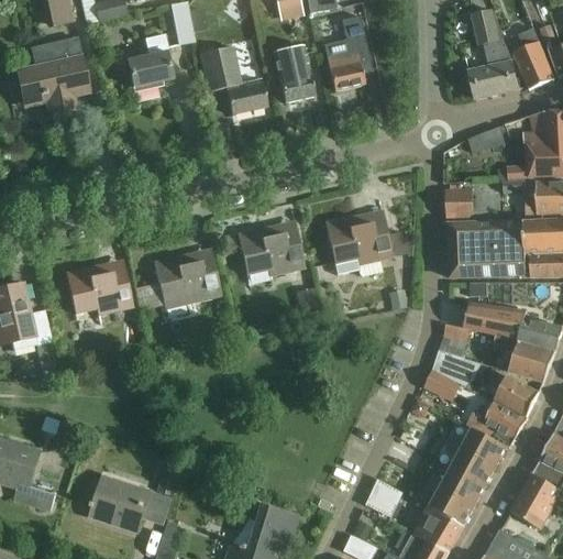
[(40,0),(46,25),(73,20),(68,0),(40,0)]
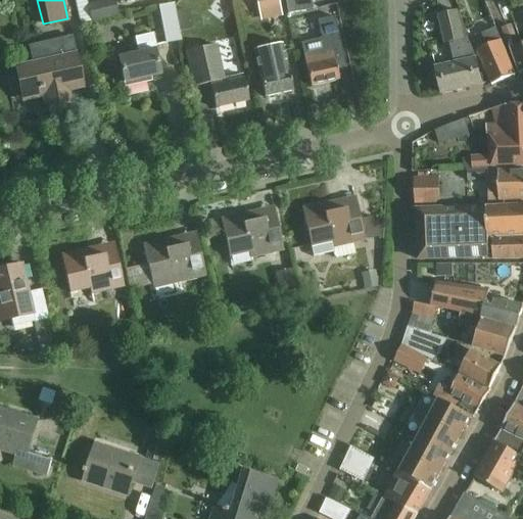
[(75,0),(80,21),(91,19),(116,13),(114,0),(100,0),(87,3),(86,0),(75,0)]
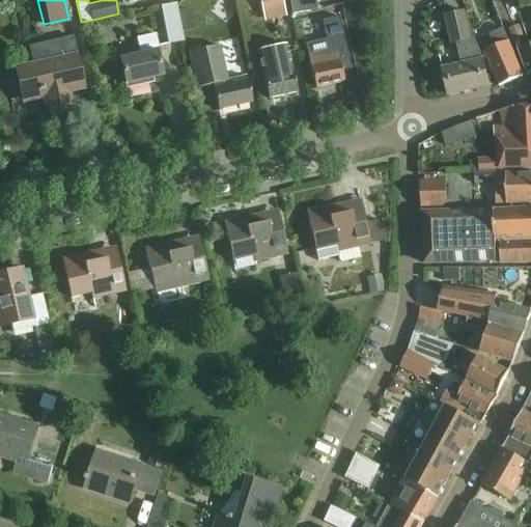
[(259,0),(261,8),(282,4),(281,0),(259,0)]
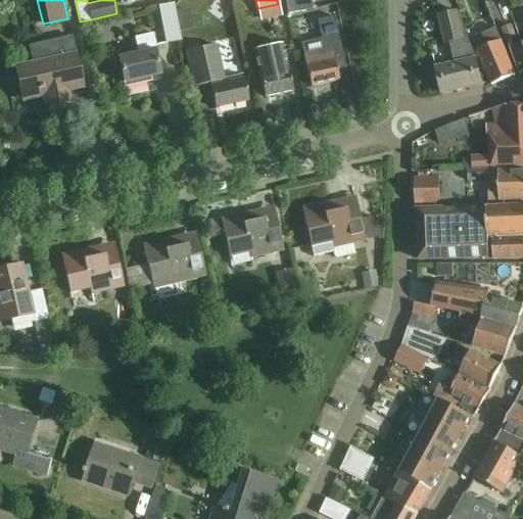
[(284,0),(285,10),(311,7),(310,0),(284,0)]
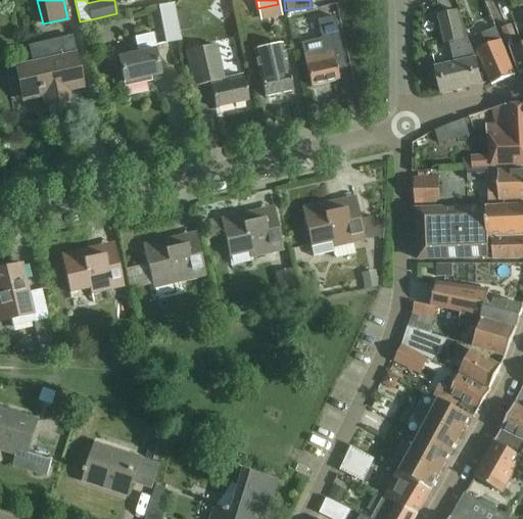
[(323,0),(325,9),(338,6),(336,0),(323,0)]
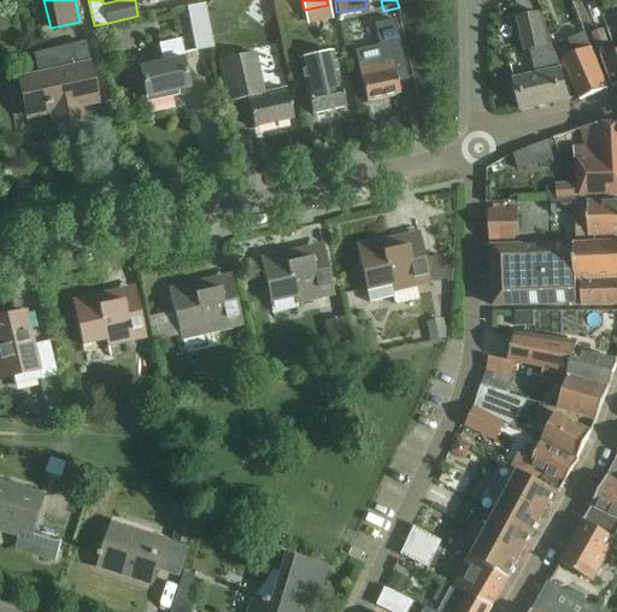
[(557,0),(562,13),(580,7),(577,0),(557,0)]
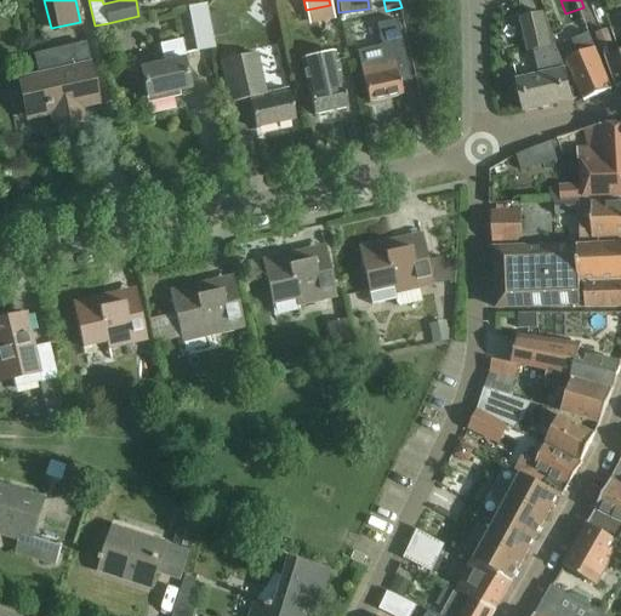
[(189,5),(198,49),(214,45),(205,3),(189,5)]
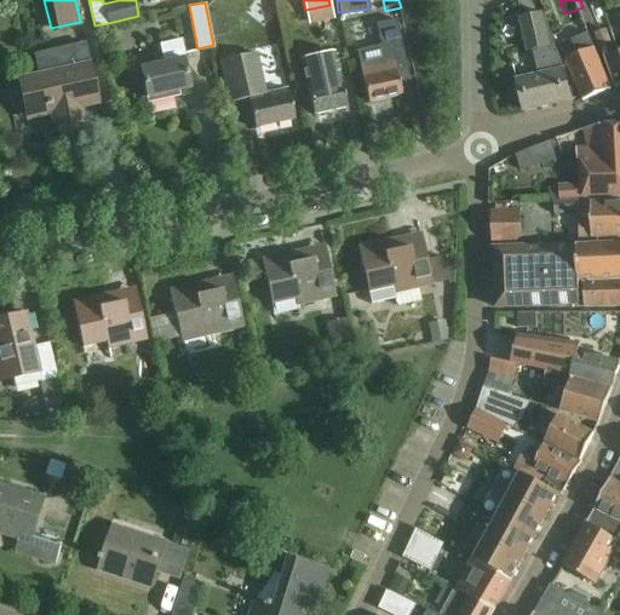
[(570,96),(561,55),(543,11),(518,16),(526,47),(530,46),(537,72),(515,76),(523,108),(570,96)]
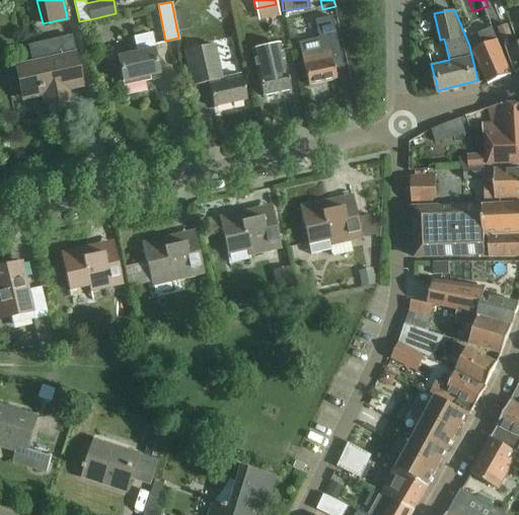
[(317,35),(297,41),(300,54),(307,83),(335,77),(331,64),(342,61),(330,13),(313,17),(317,35)]
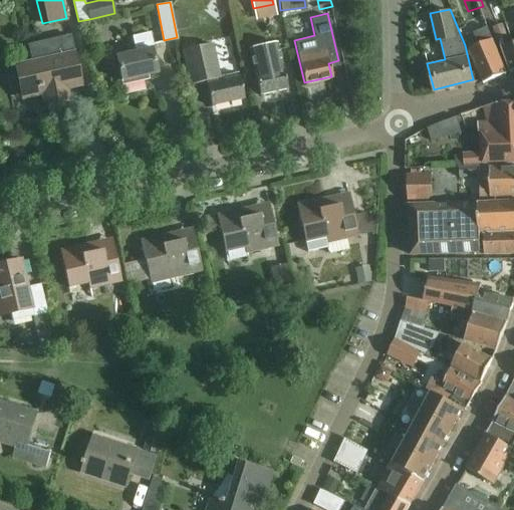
[(214,21),(218,33),(231,28),(227,16),(214,21)]
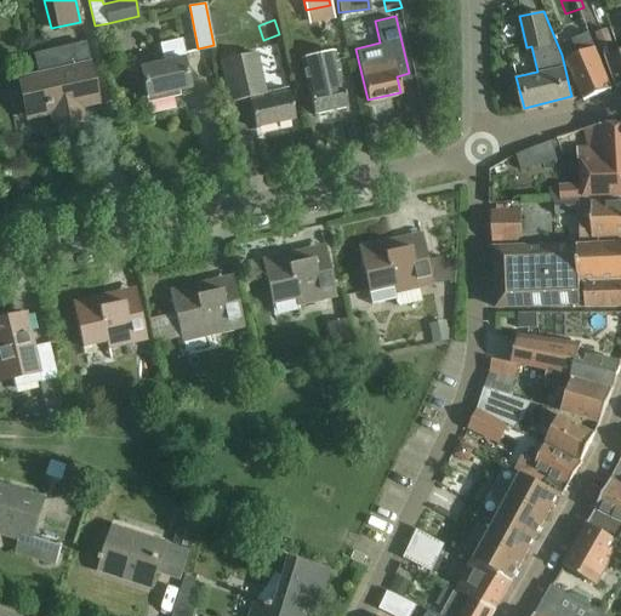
[(594,29),(600,43),(611,38),(605,26),(594,29)]
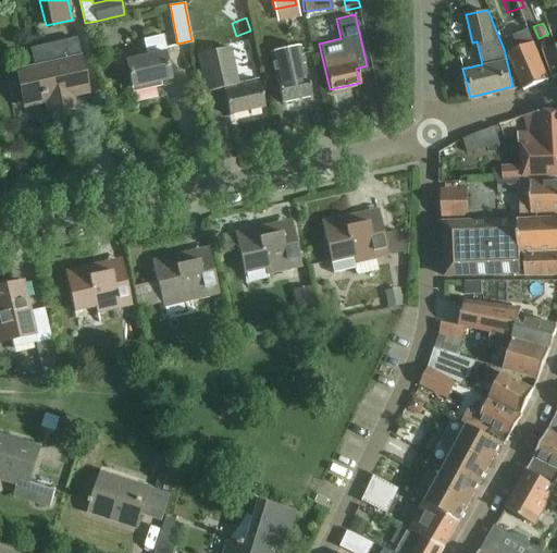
[(508,50),(523,86),(548,76),(529,26),(512,33),(518,46),(508,50)]
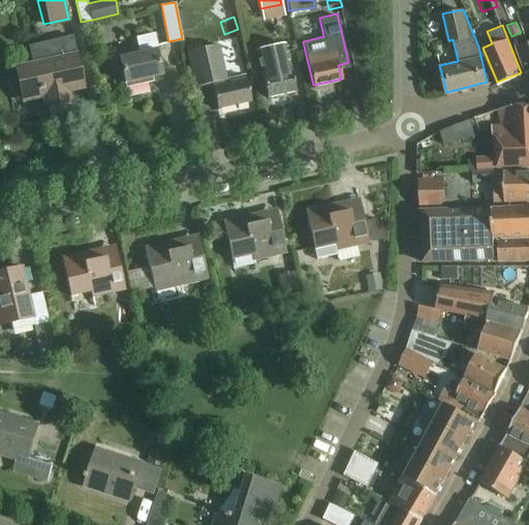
[(118,56),(125,85),(151,79),(150,73),(160,71),(155,48),(157,48),(154,31),(134,35),(137,52),(118,56)]
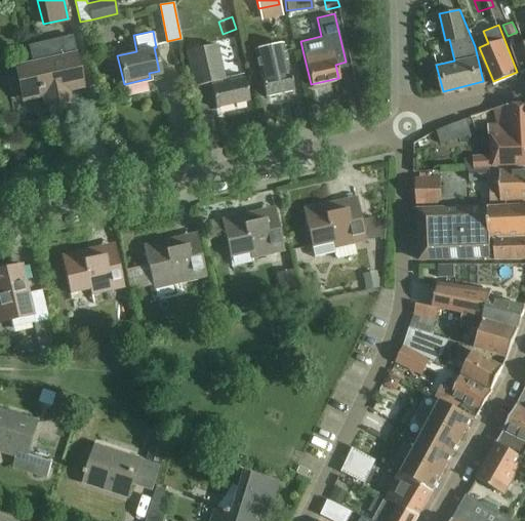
[(45,103),(69,97),(66,85),(81,81),(71,34),(28,43),(32,61),(14,65),(21,95),(42,90),(45,103)]
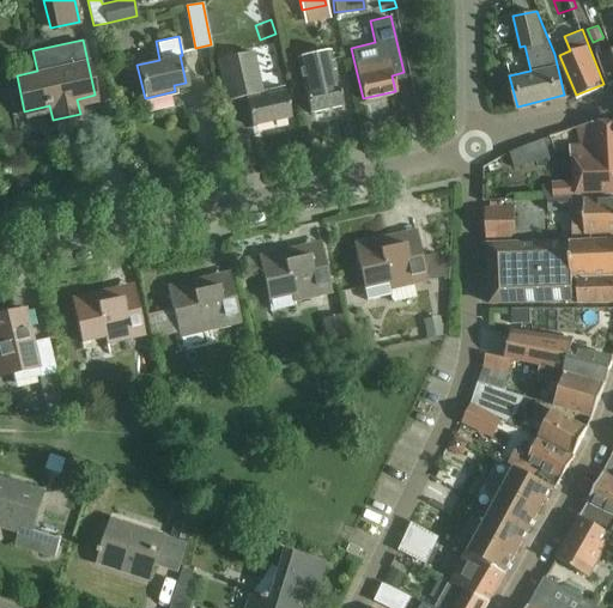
[(612,80),(612,47),(596,54),(608,83),(612,80)]
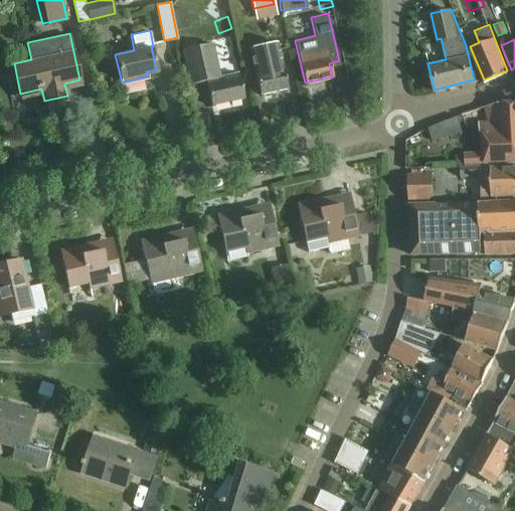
[(259,92),(260,93),(287,87),(277,41),(249,47),(254,71),(246,73),(250,94),(259,92)]
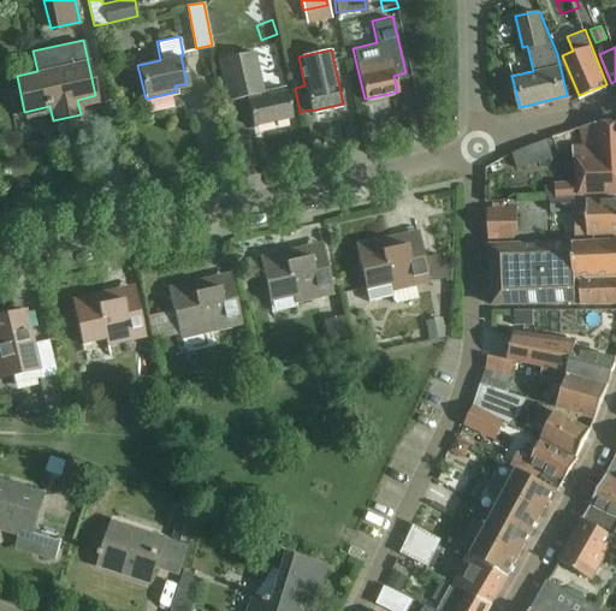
[(284,85),(262,92),(252,51),(217,59),(227,100),(246,95),(253,125),(291,116),(284,85)]
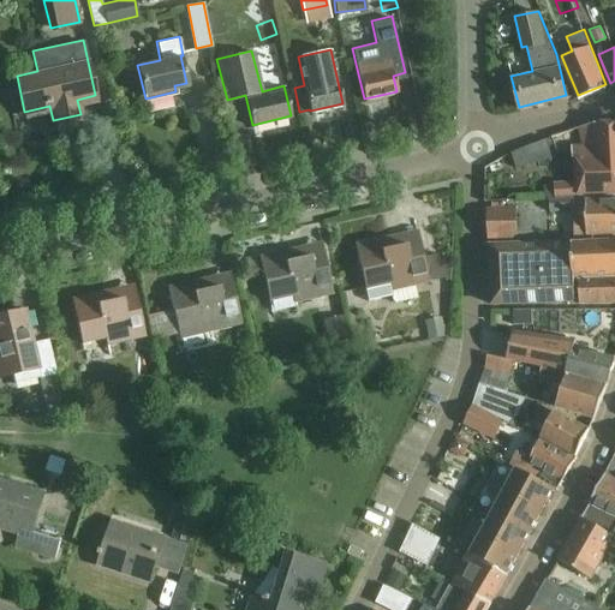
[(575,180),(554,181),(555,196),(577,193),(580,193),(580,196),(583,196),(596,196),(596,192),(614,191),(614,119),(596,120),(580,124),(577,125),(581,142),(572,142),(573,156),(575,180)]
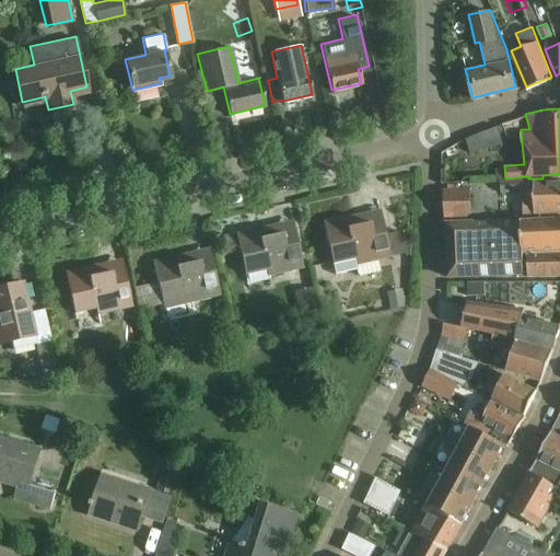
[(464,137),(468,151),(503,141),(499,124),(464,137)]
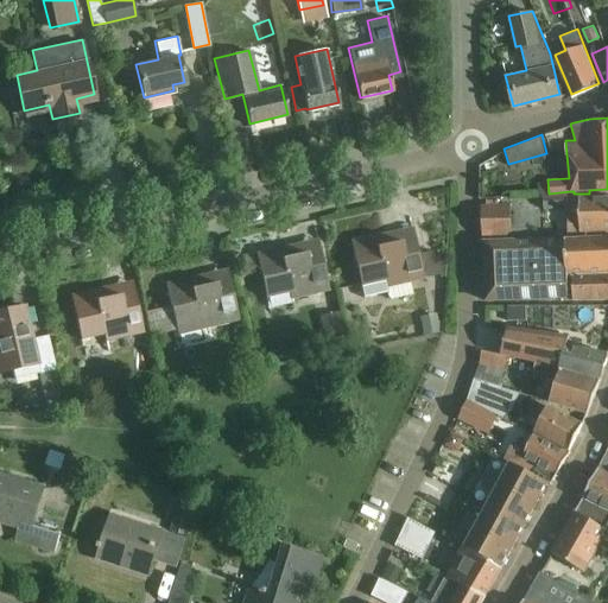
[(549,194),(543,194),(544,207),(565,204),(567,216),(568,230),(568,233),(607,230),(607,192),(589,194),(576,194),(574,194),(574,191),(570,191),(549,194)]
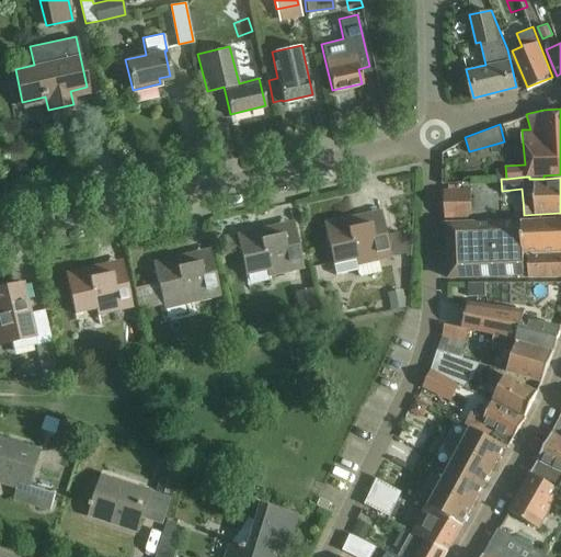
[(444,186),(444,217),(470,217),(470,185),(444,186)]
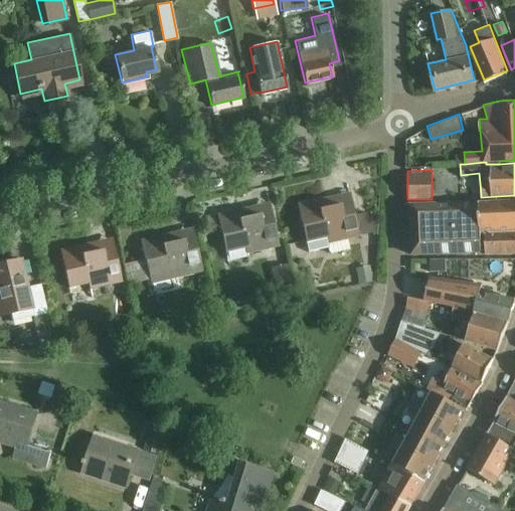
[(326,196),(297,203),(307,250),(327,245),(329,252),(348,247),(346,236),(358,233),(358,232),(354,212),(351,199),(328,204),(326,196)]
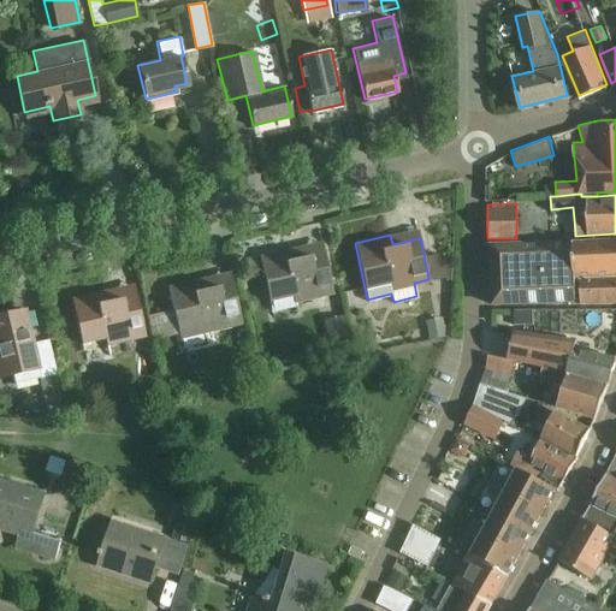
[(491,272),(615,270),(615,237),(490,243),(491,272)]
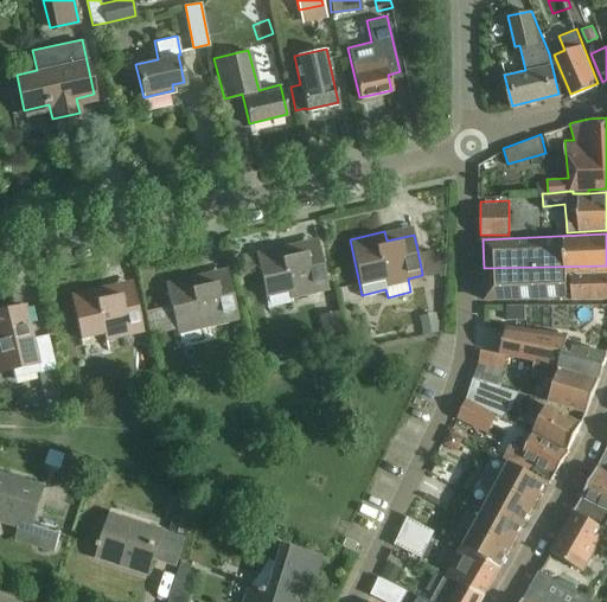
[(317,248),(292,254),(289,243),(256,251),(266,292),(289,286),(292,295),(326,287),(317,248)]
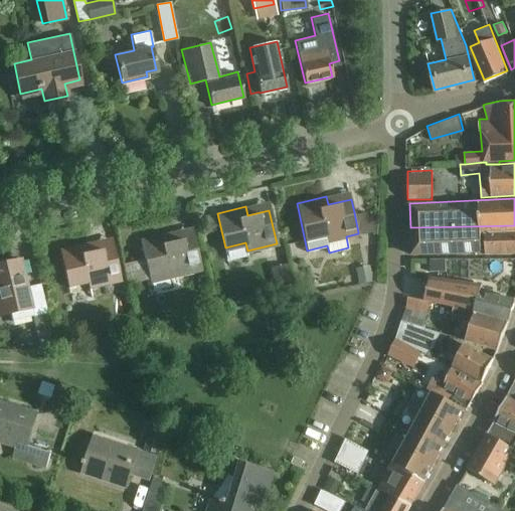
[(514,225),(410,227),(411,252),(481,250),(481,249),(485,249),(485,253),(514,252),(514,225)]
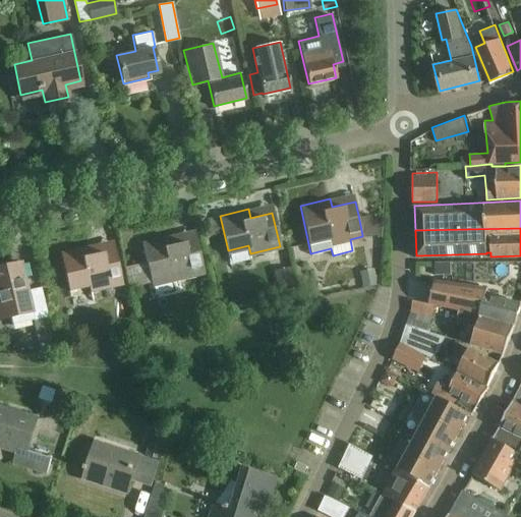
[(196,238),(175,243),(173,234),(142,241),(152,284),(204,273),(196,238)]
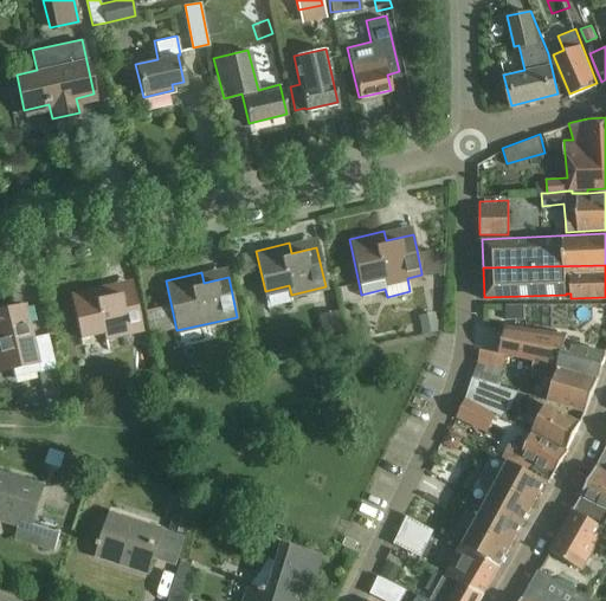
[(105,285),(70,293),(79,334),(103,329),(105,337),(143,329),(134,289),(107,295),(105,285)]
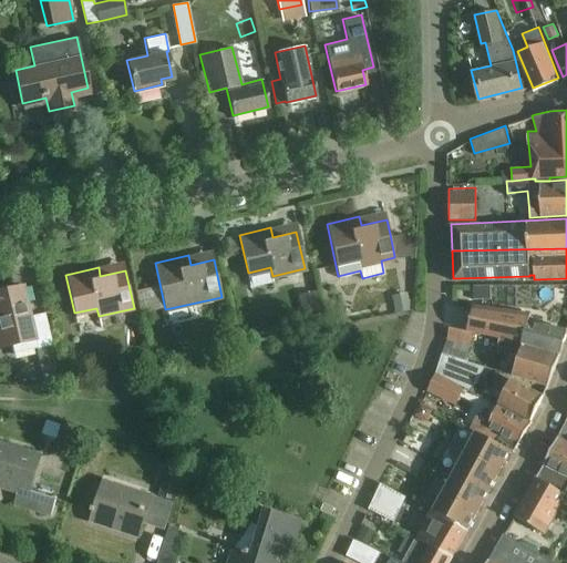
[(22,285),(0,289),(0,345),(0,346),(11,344),(12,351),(37,347),(51,343),(43,311),(30,315),(22,285)]
